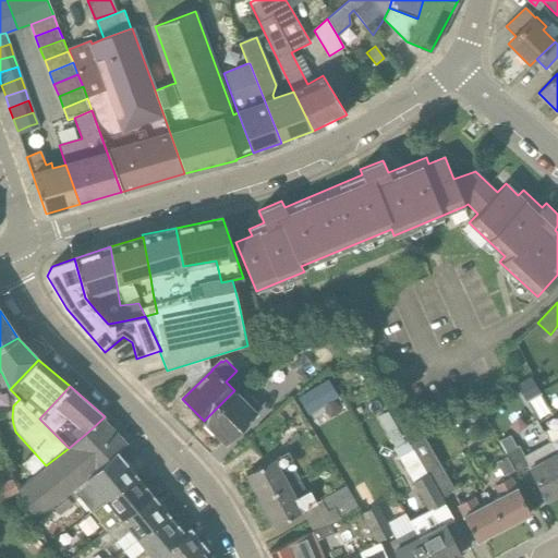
[(204,421),(226,444),(262,408),(249,395),(242,400),(235,393),(237,392),(234,390),(204,421)]
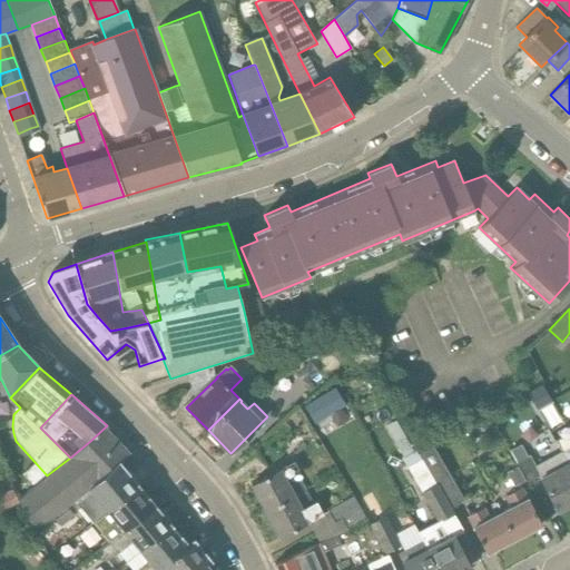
[(395,420),(385,426),(403,458),(413,451),(395,420)]
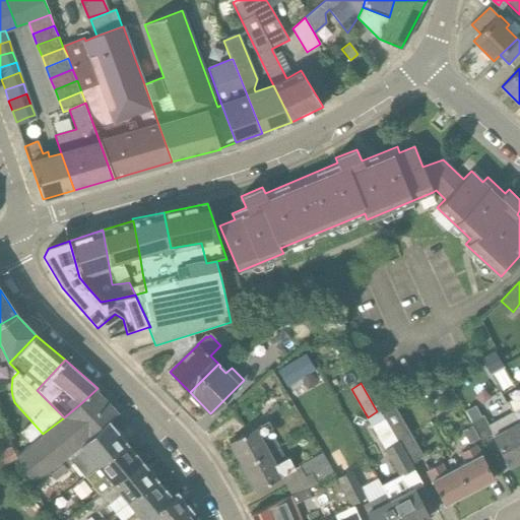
[(64,417),(43,434),(16,456),(34,485),(70,456),(82,446),(85,444),(108,423),(117,414),(117,413),(95,390),(82,402),(64,417)]
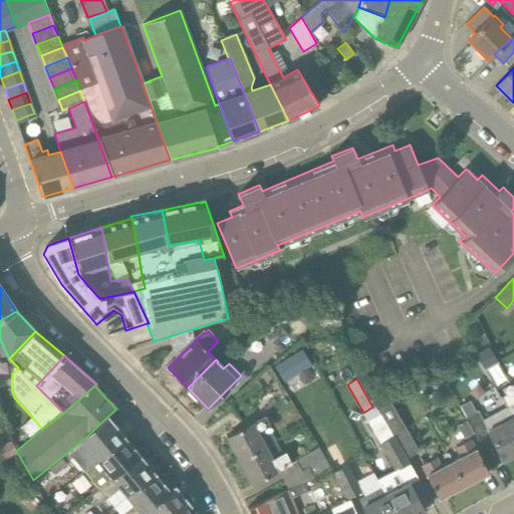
[(406,458),(419,451),(391,403),(377,411),(379,415),(394,437),(406,458)]
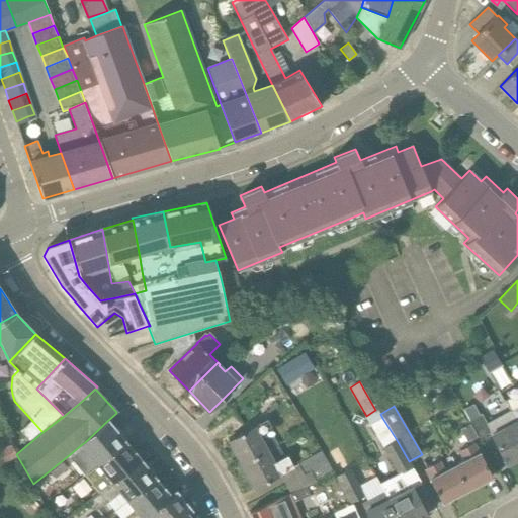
[(517,425),(516,422),(510,411),(487,424),(482,414),(468,422),(470,425),(478,437),(480,442),(492,435),(507,464),(517,458),(517,425)]
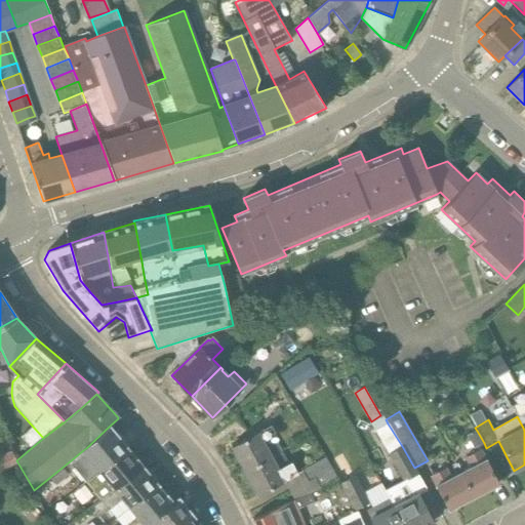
[(375,431),(389,454),(402,446),(388,423),(375,431)]
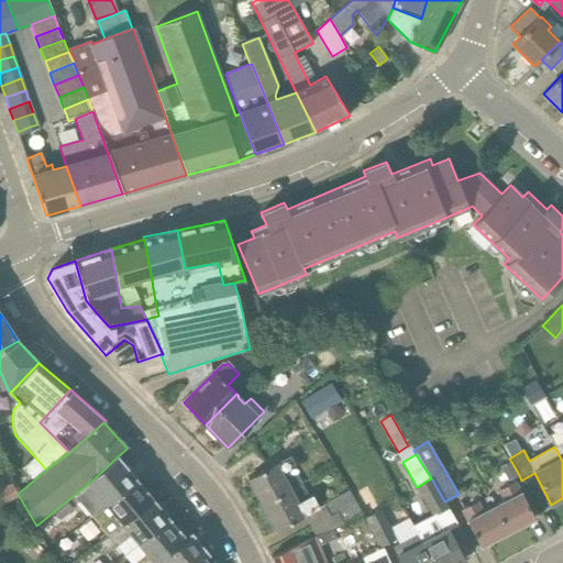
[(301,484),(295,470),(298,468),(290,456),(276,464),(276,463),(249,478),(263,505),(301,484)]
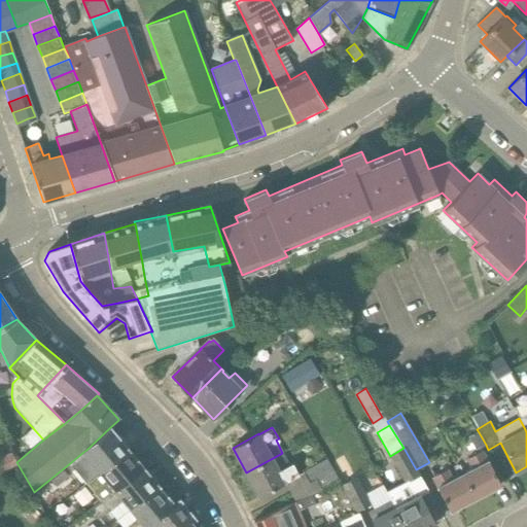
[(100,472),(128,451),(109,428),(86,450),(83,452),(84,454),(79,458),(71,466),(86,484),(100,472)]
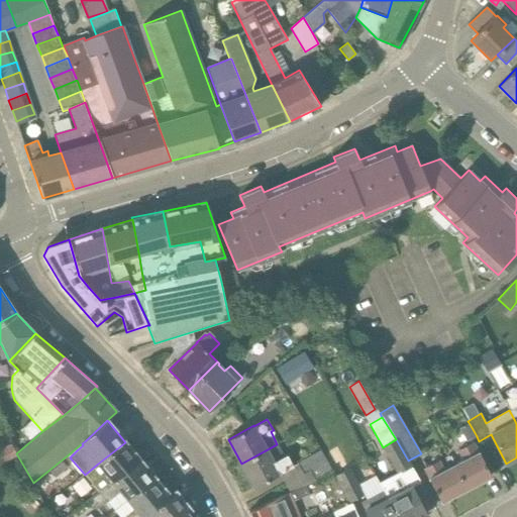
[(467,442),(477,436),(470,424),(459,429),(467,442)]
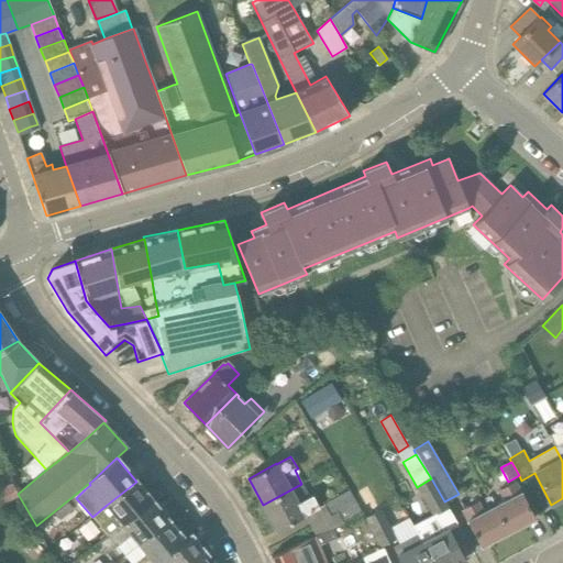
[(431,478),(417,487),(433,517),(449,508),(444,501),(431,478)]
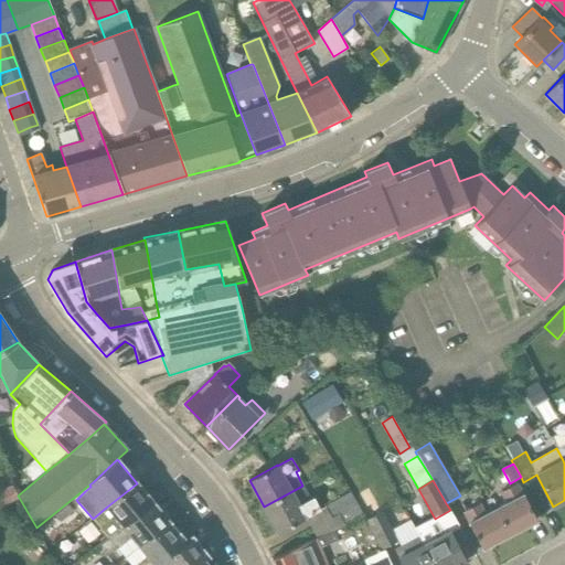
[(124,526),(152,503),(137,483),(107,507),(93,519),(99,526),(108,537),(123,525),(124,526)]
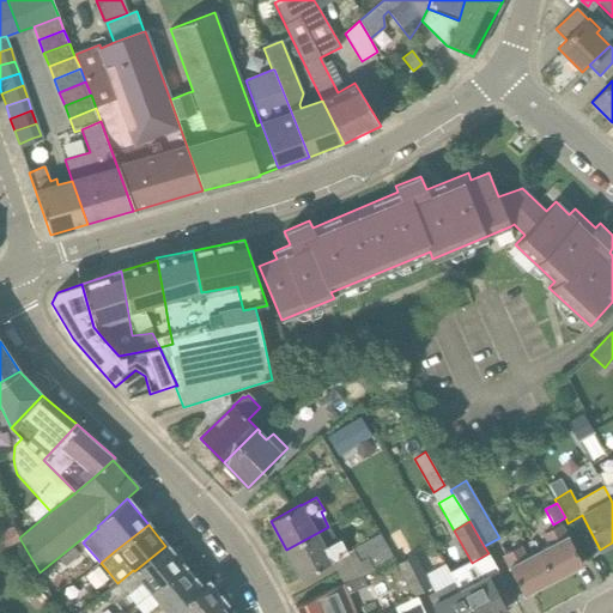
[(20,541),(12,526),(0,532),(0,544),(2,550),(20,541)]
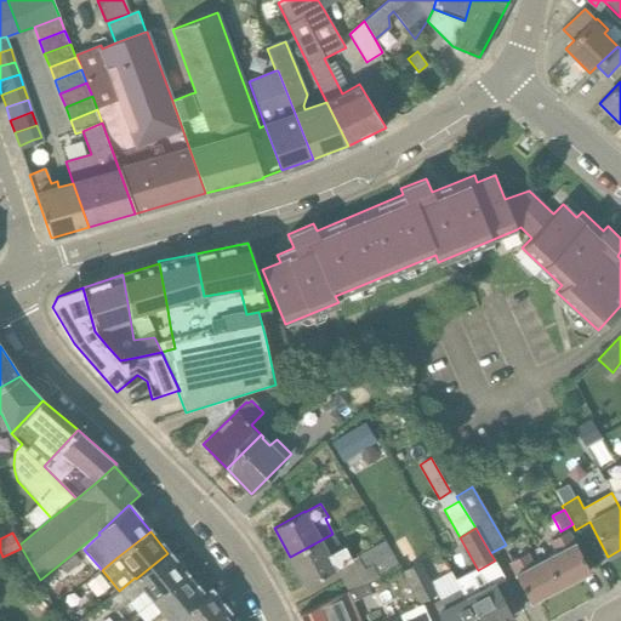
[(574,581),(590,571),(575,543),(574,543),(568,533),(551,541),(557,553),(545,559),(562,591),(576,584),(574,581)]
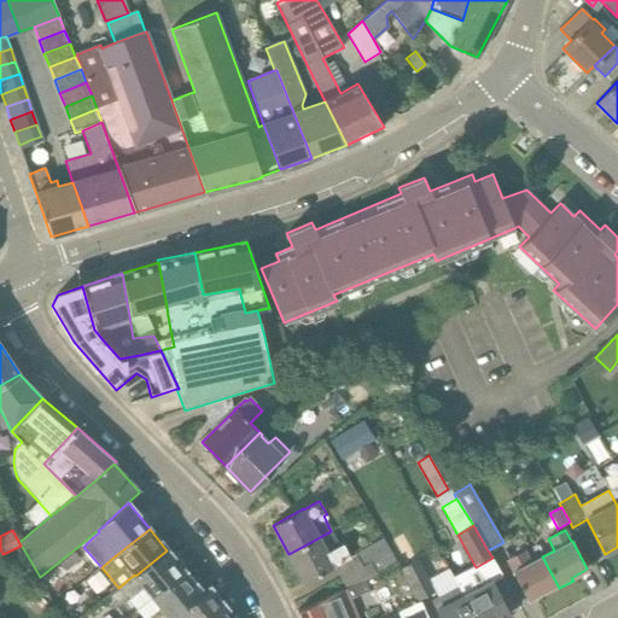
[(334,566),(348,559),(350,558),(343,544),(339,546),(331,531),(289,554),(304,583),(334,566)]
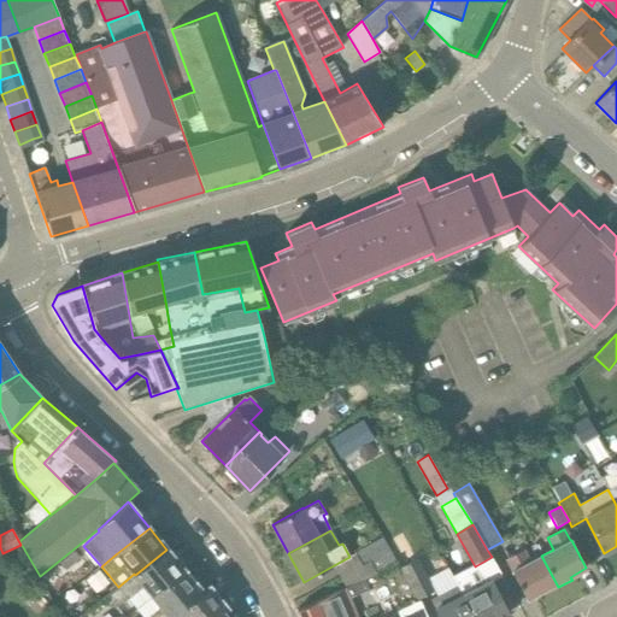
[(383,539),(354,553),(363,566),(369,563),(376,575),(397,563),(383,539)]
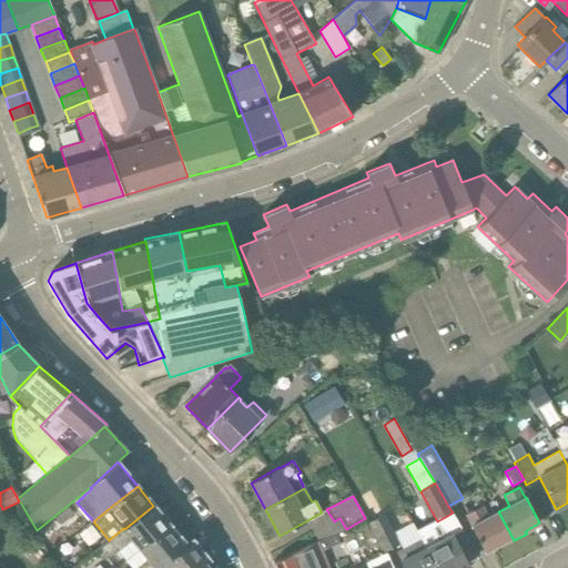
[(141,549),(170,526),(153,506),(124,529),(123,528),(109,540),(97,550),(103,559),(115,549),(118,553),(133,540),(141,549)]
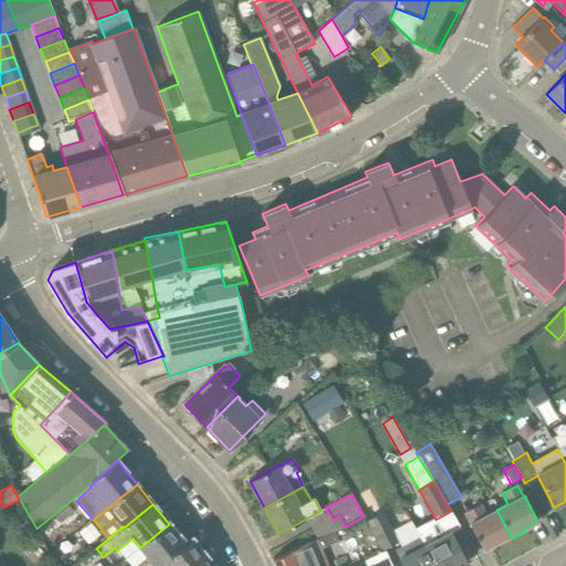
[(512,538),(496,510),(485,515),(480,505),(464,513),(471,524),(470,524),(483,549),(498,543),(500,545),(512,538)]
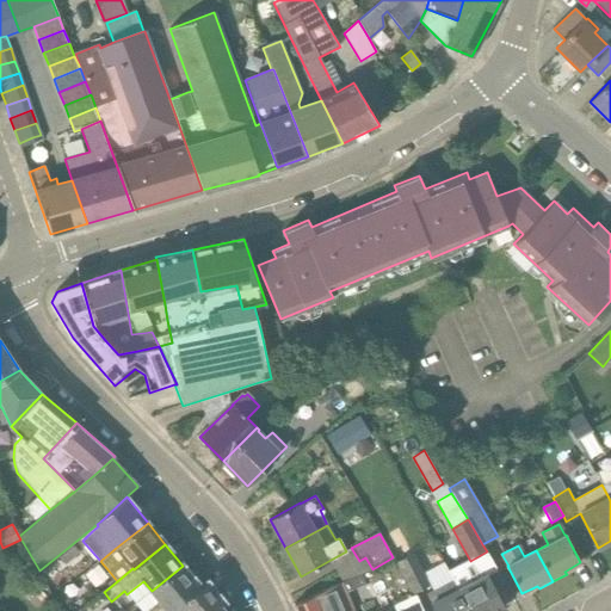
[(413,594),(430,586),(413,554),(396,562),(413,594)]
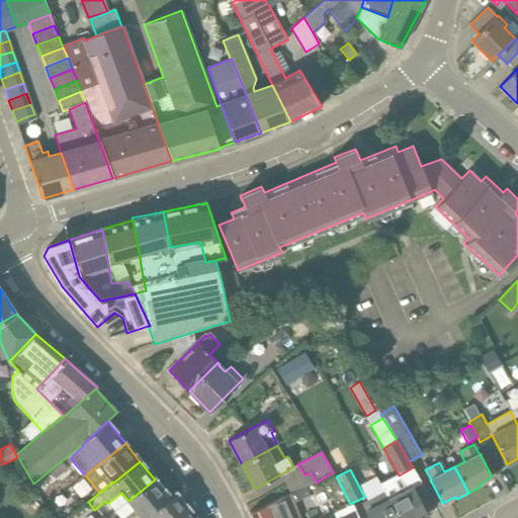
[(412,488),(400,494),(392,478),(380,484),(384,492),(389,500),(398,517),(424,517),(427,516),(412,488)]
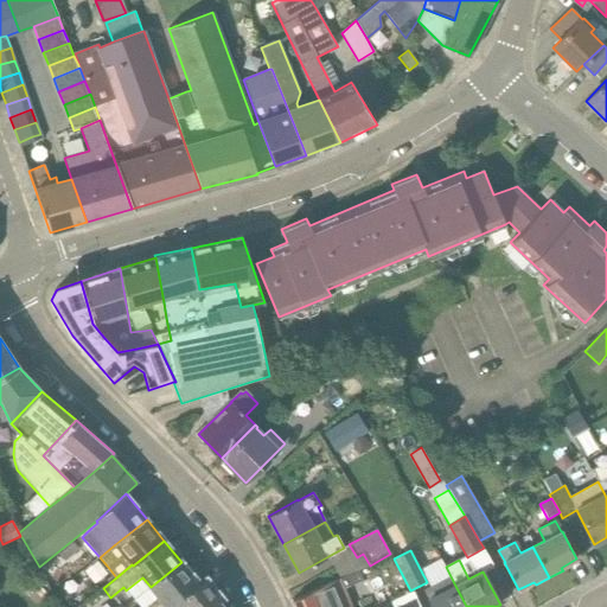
[(199,582),(181,562),(151,587),(158,596),(146,606),(171,606),(176,604),(199,582)]
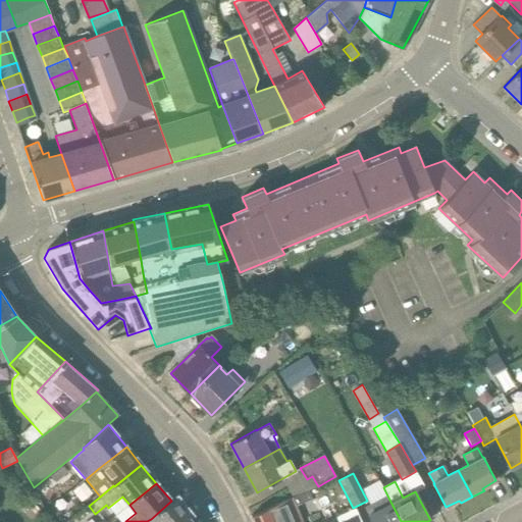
[(302,521),(296,507),(312,500),(308,490),(293,499),(251,516),(253,521),(302,521)]
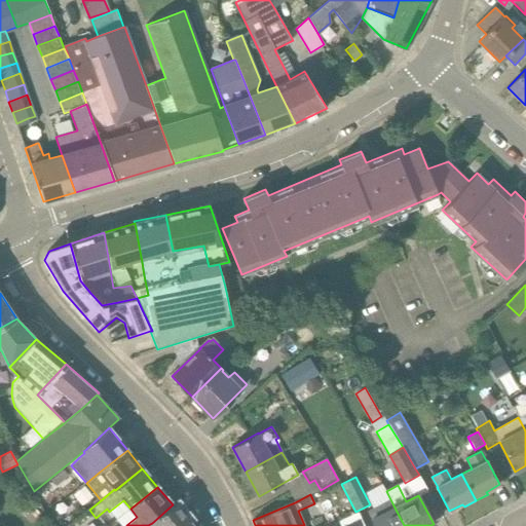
[(152,523),(148,525),(194,525),(189,520),(193,518),(179,499),(173,504),(152,523)]
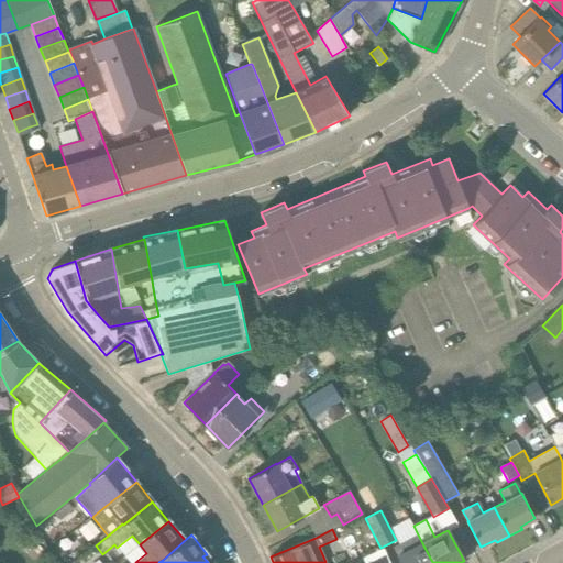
[(432,562),(422,543),(418,534),(393,548),(397,556),(400,562),(432,562)]
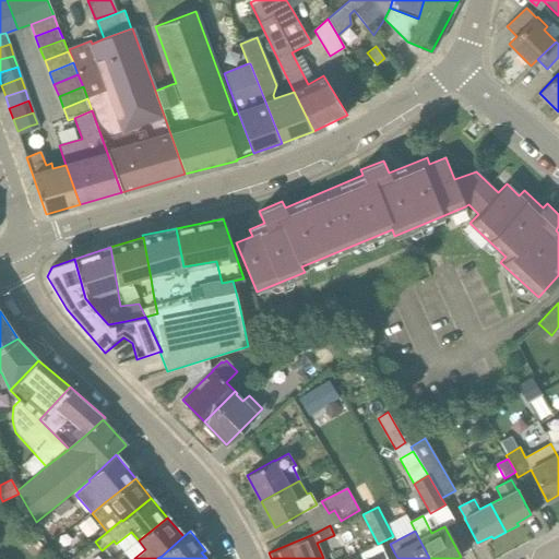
[(387,558),(380,545),(359,555),(361,558),(387,558)]
